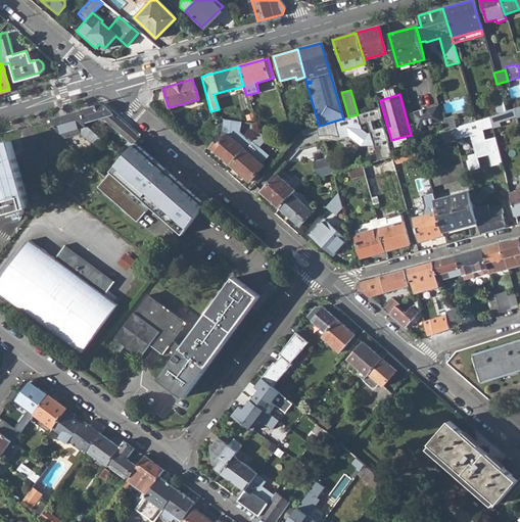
[(96,117),(109,113),(101,104),(80,110),(82,123),(96,117)]
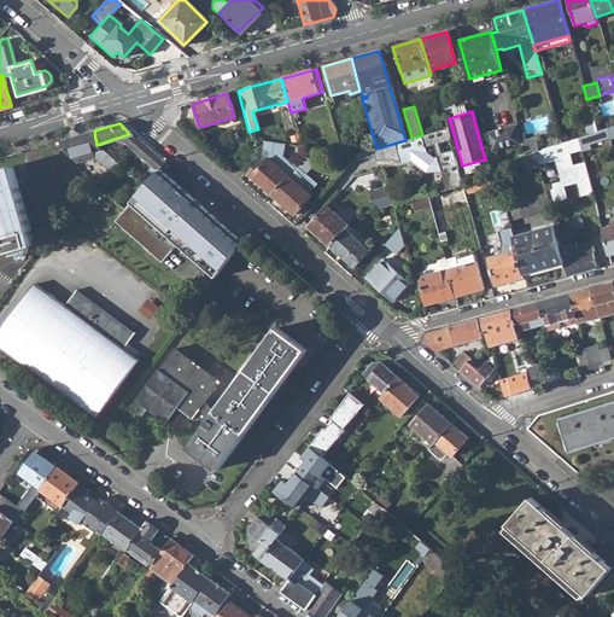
[(450,139),(446,128),(422,135),(411,138),(405,140),(376,149),(372,150),(375,161),(382,161),(390,159),(398,162),(410,158),(426,169),(440,168),(442,170),(446,188),(461,185),(463,185),(452,149),(440,152),(438,143),(450,139)]
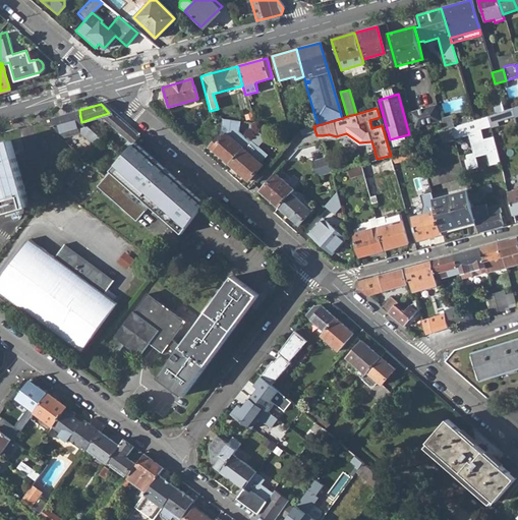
[(486,116),(488,123),(513,116),(511,109),(502,111),(486,116)]
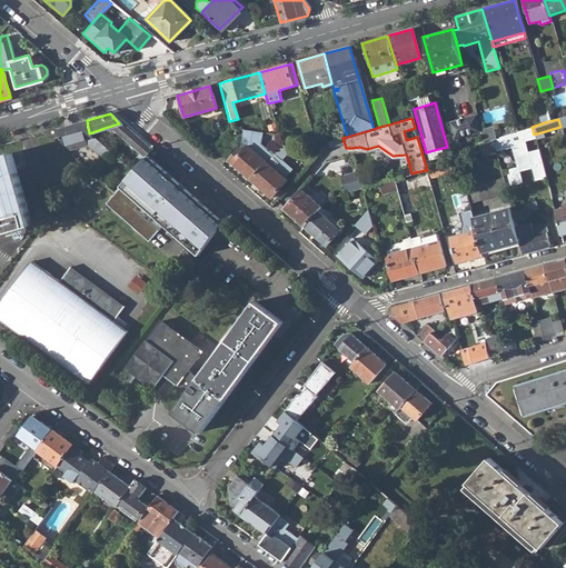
[(60,142),(69,150),(86,146),(85,140),(91,139),(89,133),(87,120),(56,129),(60,142)]
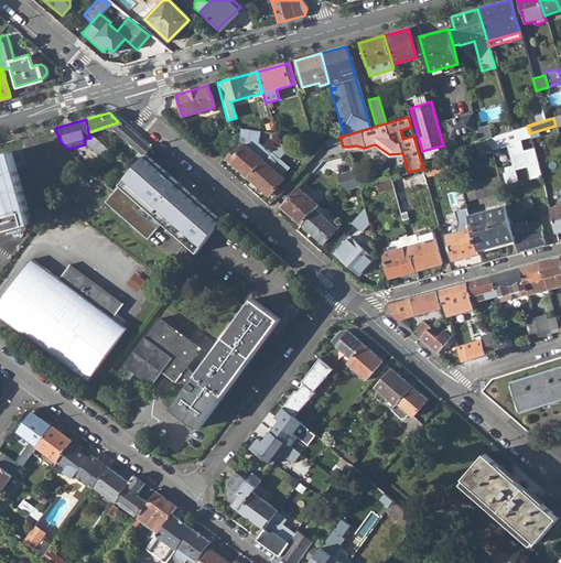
[(123,128),(118,122),(104,127),(137,157),(132,162),(136,164),(144,154),(150,148),(125,127),(123,128)]
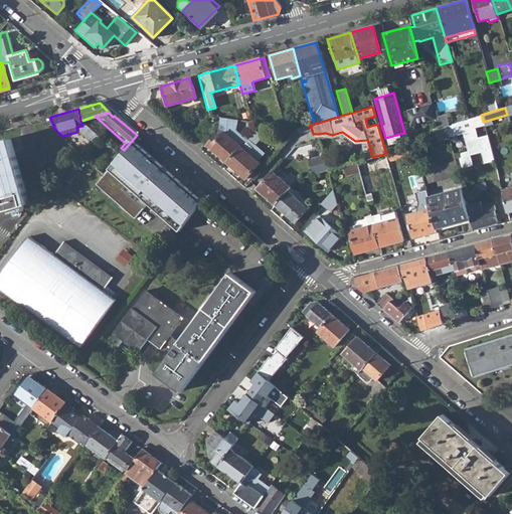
[(446,125),(448,125),(445,114),(434,118),(437,128),(446,125)]
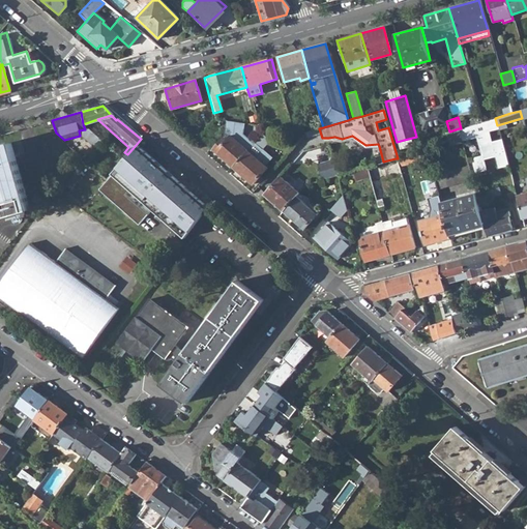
[(223,137),(211,149),(232,168),(252,145),(240,135),(241,123),(228,121),(226,133),(223,137)]
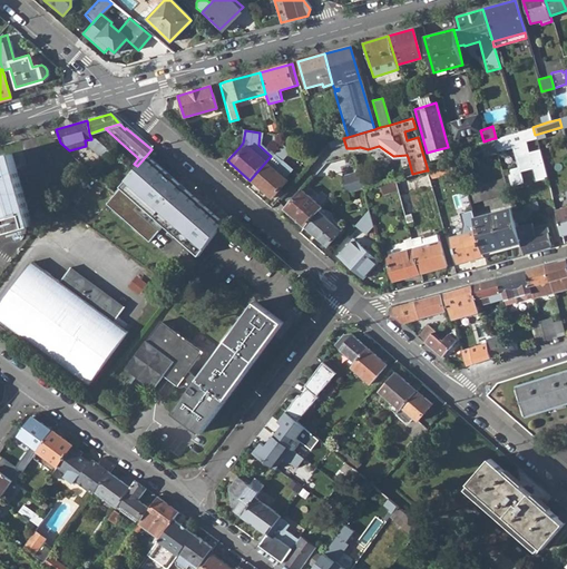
[(494,138),(496,147),(512,143),(510,134),(496,138),(494,138)]
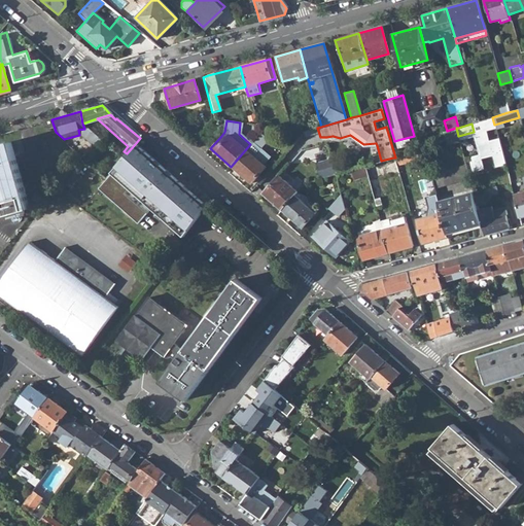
[(445,132),(448,144),(459,141),(458,136),(456,128),(447,131),(445,132)]
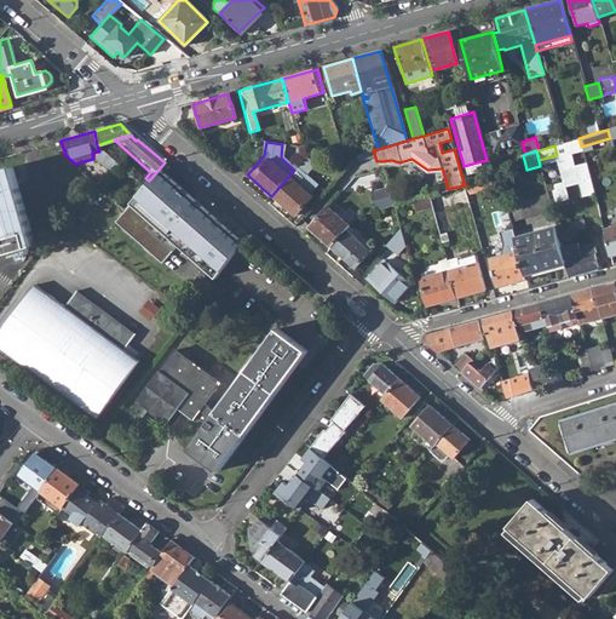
[(294,170),(271,196),(293,216),(311,195),(309,194),(316,185),(304,176),(312,166),(310,164),(314,160),(308,155),(294,170)]
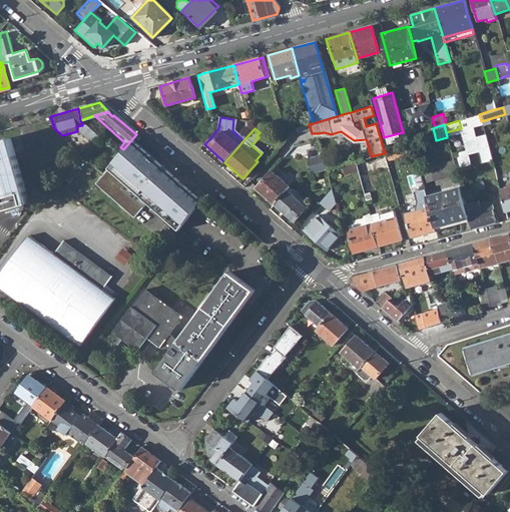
[(353,142),(367,141),(366,139),(354,140),(341,131),(331,134),(332,136),(341,133),(353,142)]
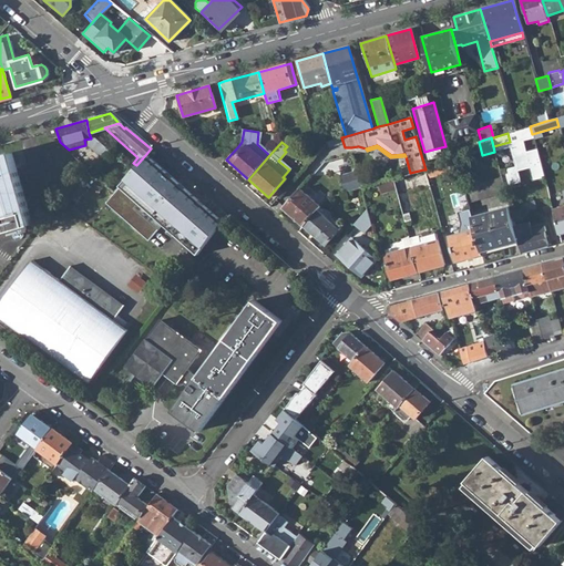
[(0,234),(31,225),(11,153),(0,155),(0,234)]
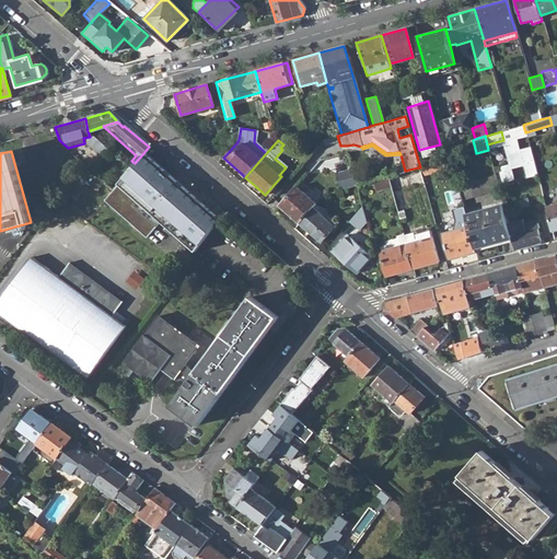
[(160,221),(195,252),(219,220),(143,153),(135,163),(112,189),(103,200),(146,237),(160,221)]
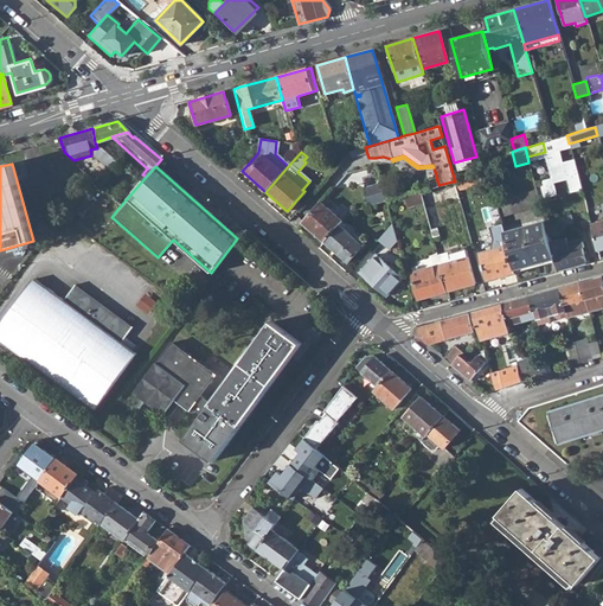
[(453,182),(456,191),(485,183),(482,173),(455,182),(453,182)]
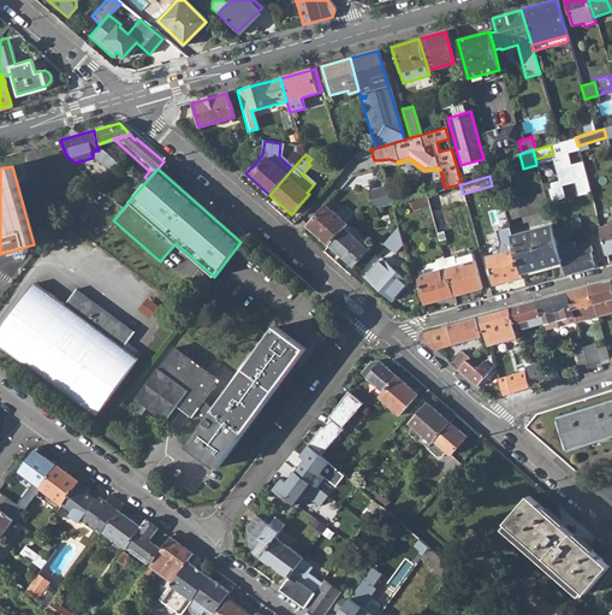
[(425,194),(438,243),(445,242),(441,232),(445,225),(440,208),(465,201),(463,194),(459,184),(445,188),(425,194)]
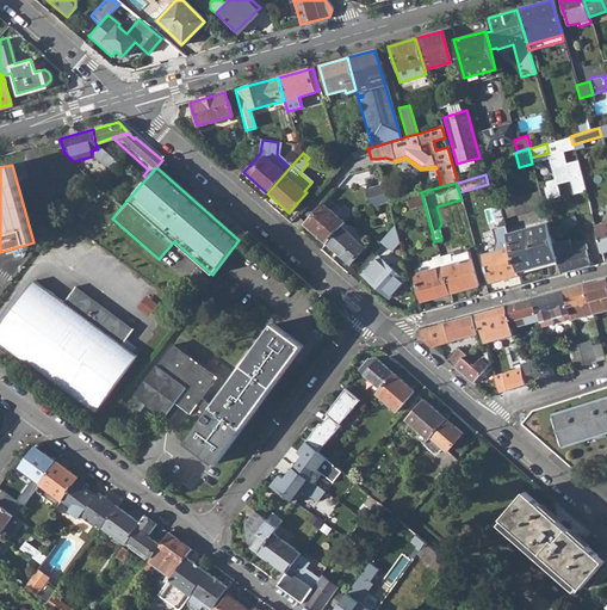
[(365,189),(370,207),(386,202),(394,199),(390,188),(383,190),(382,184),(365,189)]
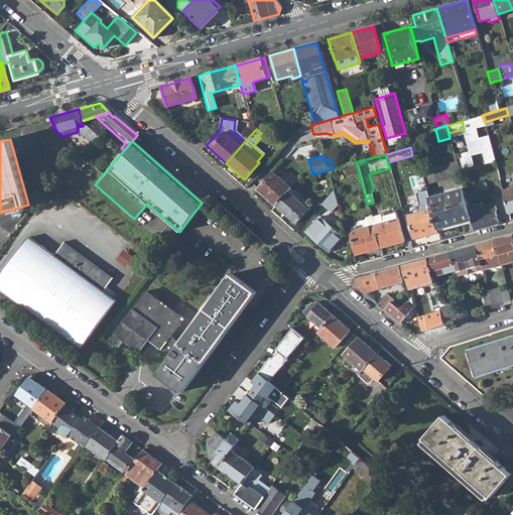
[(256,189),(273,205),(286,190),(289,187),(271,171),(256,189)]
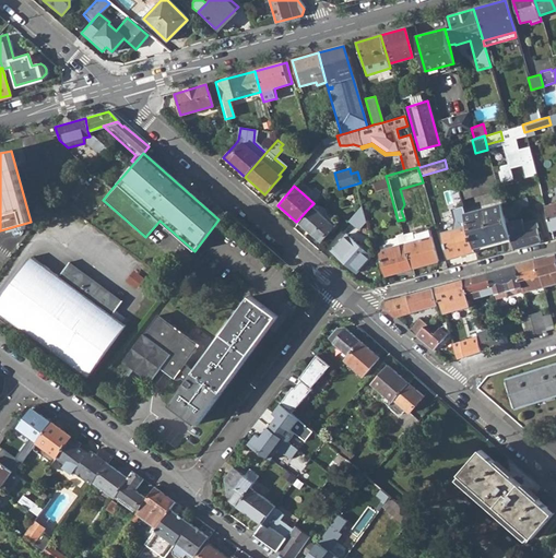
[(551,230),(555,228),(555,203),(544,206),(551,230)]
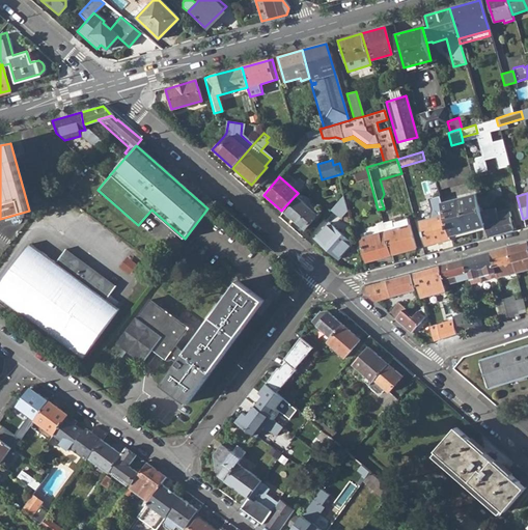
[(444,214),(450,239),(485,229),(480,211),(476,194),(441,203),(444,214)]
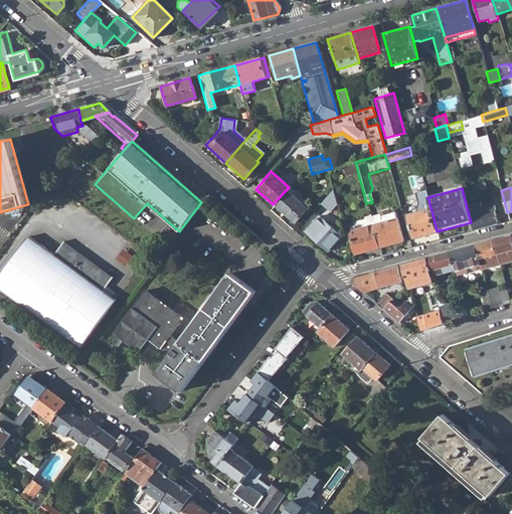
[(273,204),(294,222),(306,208),(286,190),(273,204)]
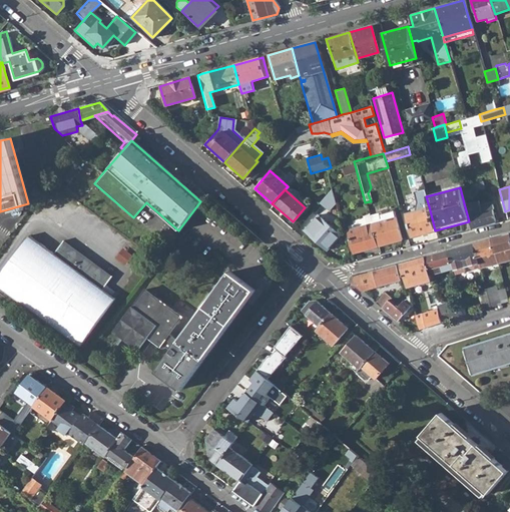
[(319,203),(328,210),(334,203),(331,189),(319,203)]
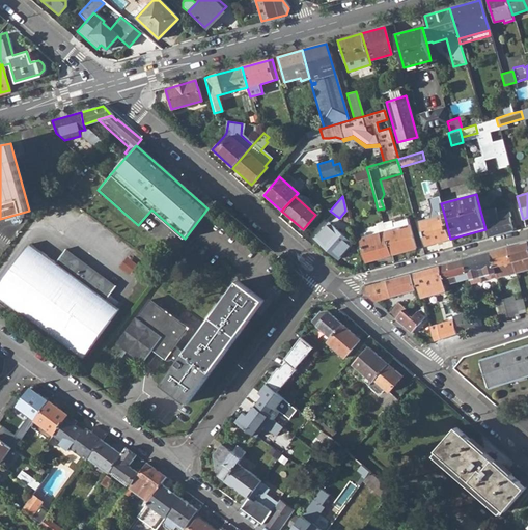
[(493,206),(480,211),(485,229),(488,236),(521,228),(517,214),(508,216),(507,212),(502,213),(502,211),(494,213),(493,206)]
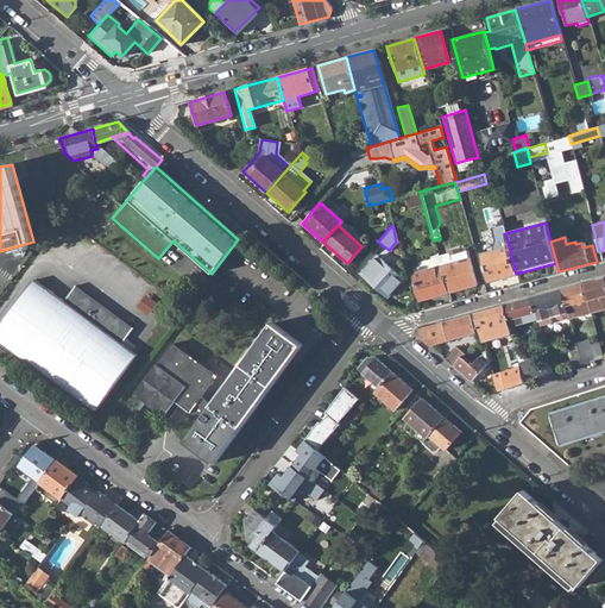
[(516,274),(509,245),(479,254),(487,282),(516,274)]
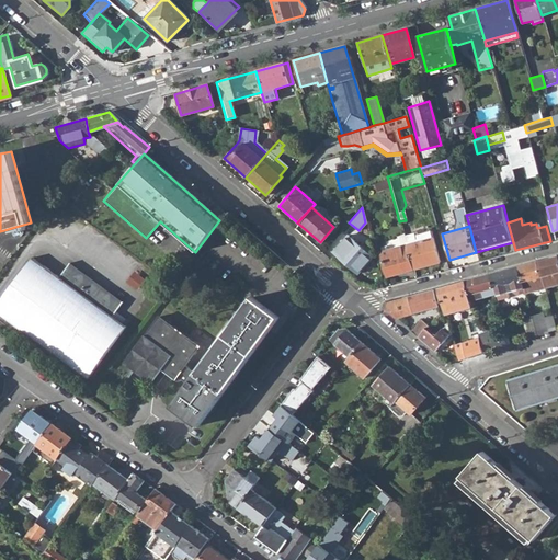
[(406,246),(412,270),(439,262),(430,231),(417,235),(417,238),(405,241),(406,246)]
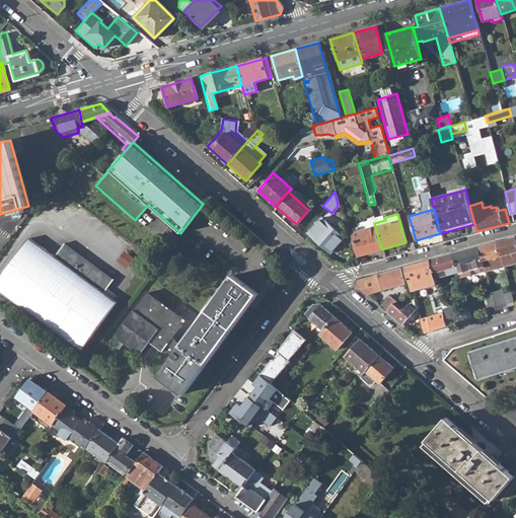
[(306,233),(329,253),(343,238),(319,218),(306,233)]
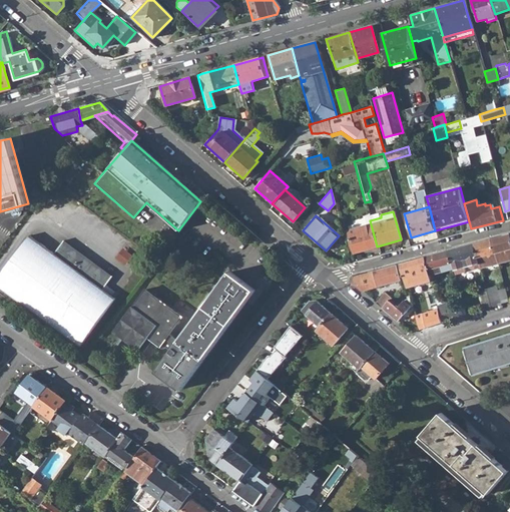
[(377,246),(371,224),(347,230),(353,253),(377,246)]
